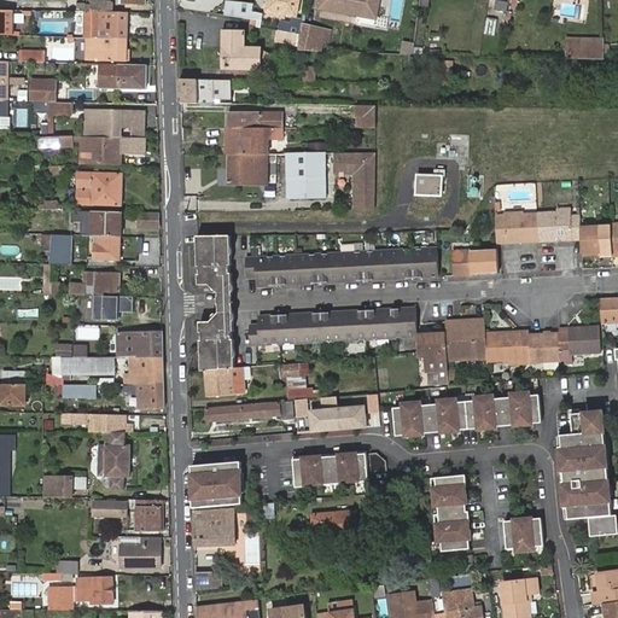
[(225,12),(223,17),(251,21),(258,22),(260,19),(263,21),(264,12),(257,11),(258,5),(254,4),(252,0),(246,0),(246,6),(226,3),(225,12)]
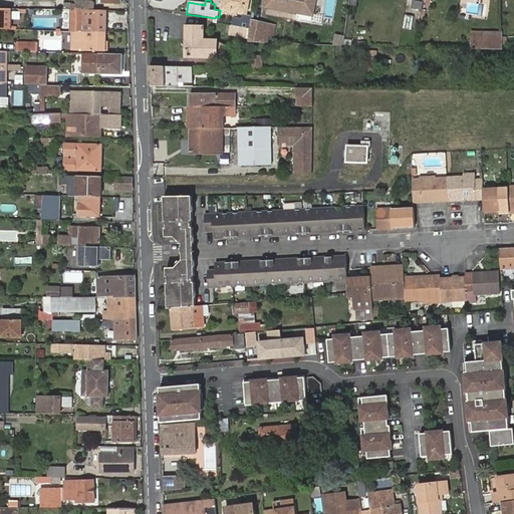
[(234,18),(232,28),(250,30),(251,20),(253,0),(223,0),(222,11),(243,14),(242,20),(234,18)]
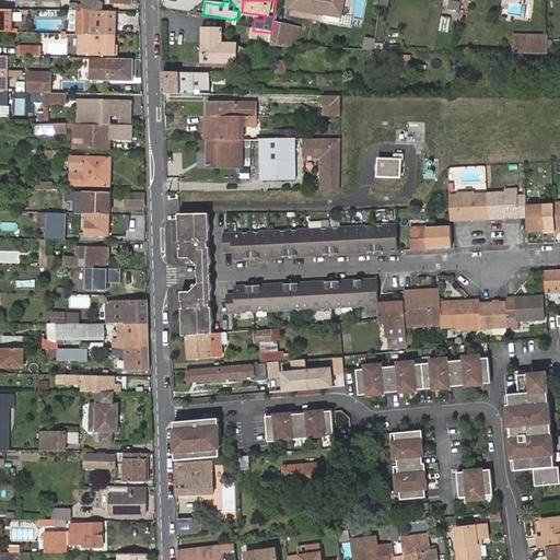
[(291,0),(290,12),(340,19),(342,0),(291,0)]
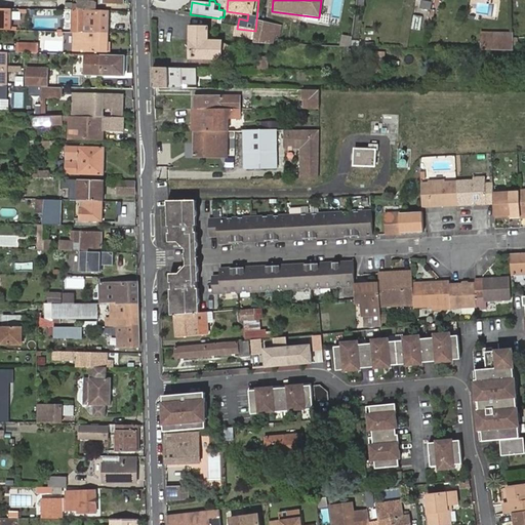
[(429,11),(430,0),(427,0),(417,0),(417,10),(429,11)]
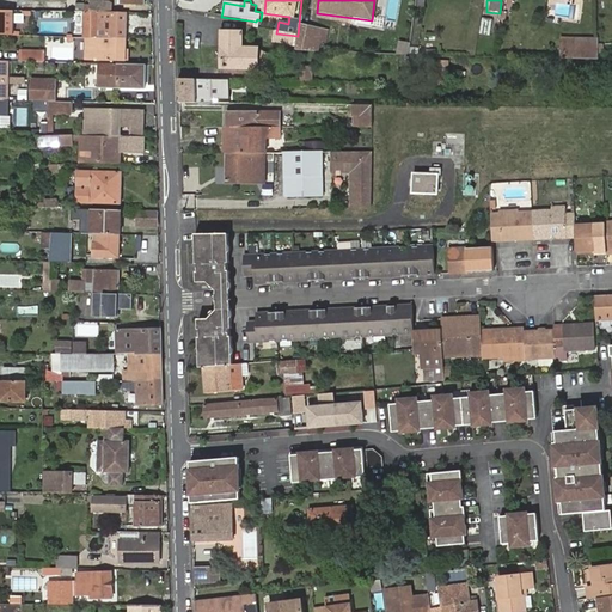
[(91,12),(111,13),(111,5),(109,2),(90,2),(90,7),(86,7),(86,12),(91,12)]
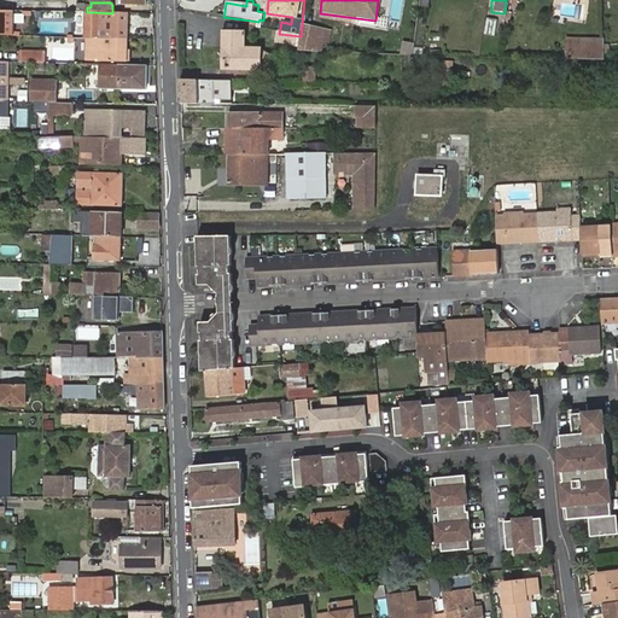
[(17,11),(0,10),(0,35),(16,36),(17,11)]
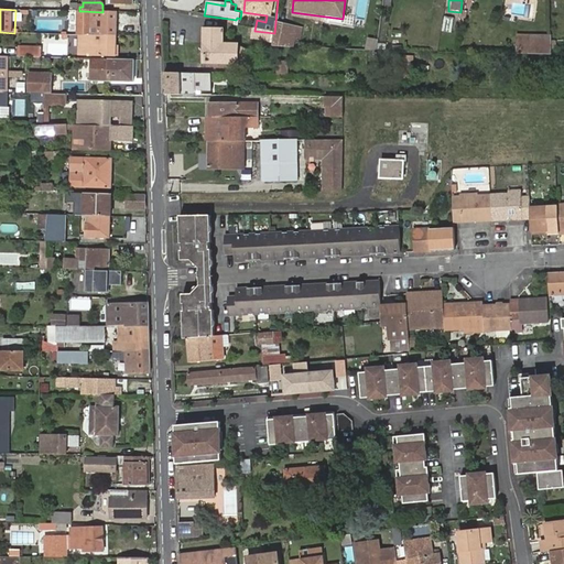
[(117,35),(117,12),(102,12),(84,11),(84,35),(90,35),(117,35)]
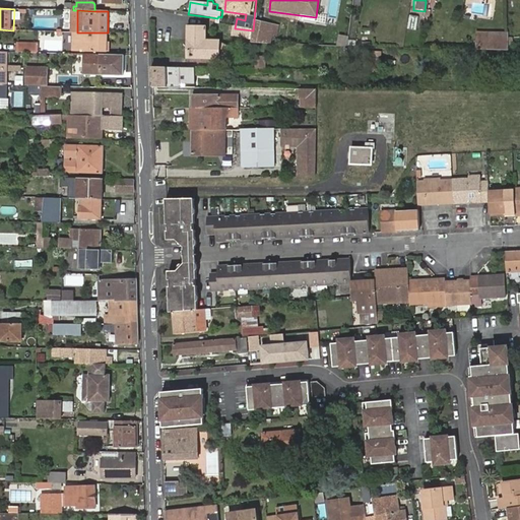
[(415,30),(416,15),(407,14),(406,29),(415,30)]
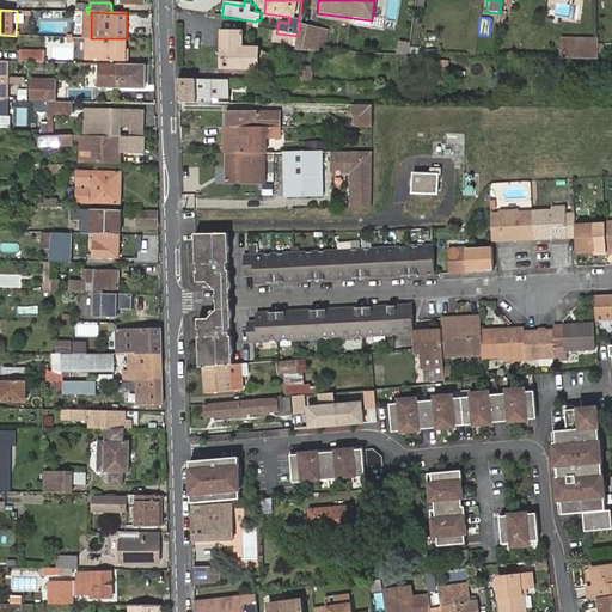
[(295,51),(320,53),(323,34),(324,29),(299,24),(298,36),(297,47),(295,51)]
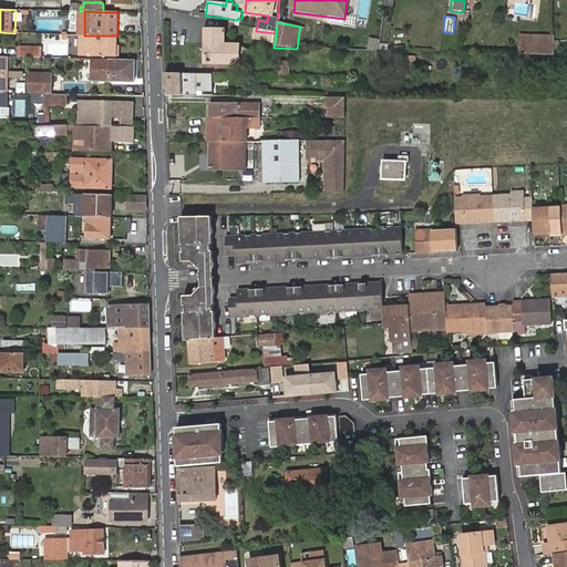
[(256,31),(254,41),(275,43),(276,33),(256,31)]
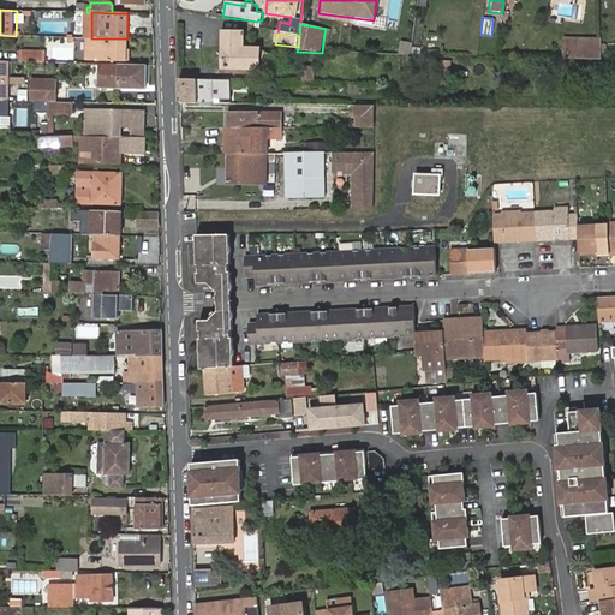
[(222,47),(221,70),(260,71),(268,72),(268,58),(258,52),(243,51),(243,35),(228,35),(227,47),(222,47)]
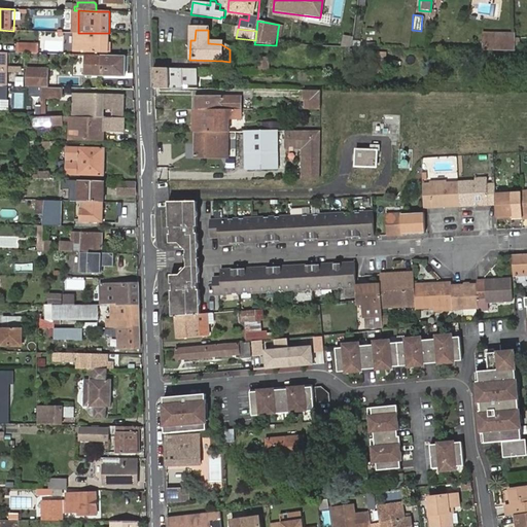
[(109,53),(109,33),(84,33),(78,33),(74,32),(74,51),(109,53)]
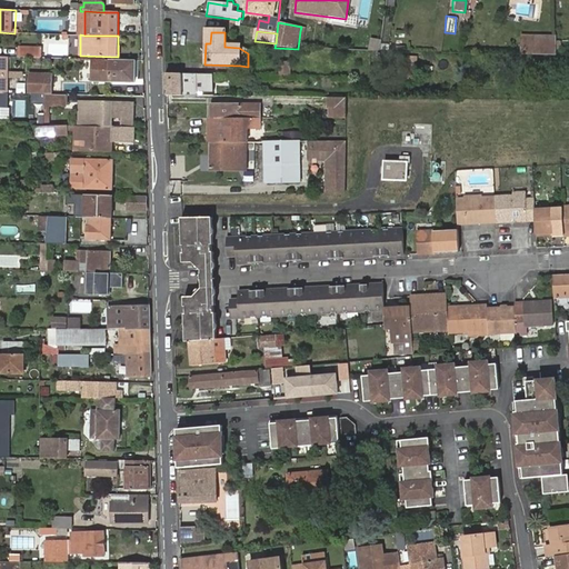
[(536,56),(536,37),(522,37),(522,56),(536,56)]
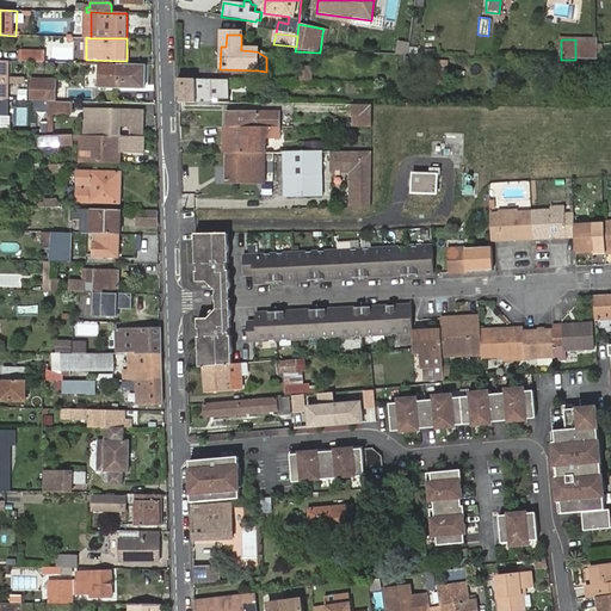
[(575,39),(575,60),(598,61),(598,39),(575,39)]
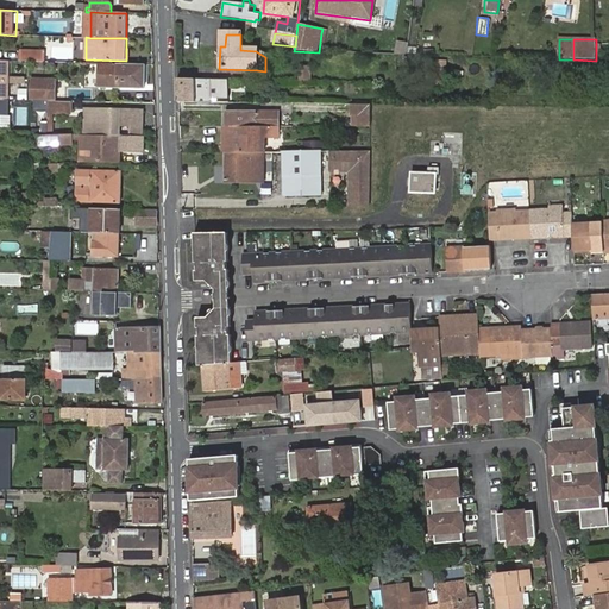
[(395,55),(399,55),(407,55),(408,45),(396,44),(395,55)]
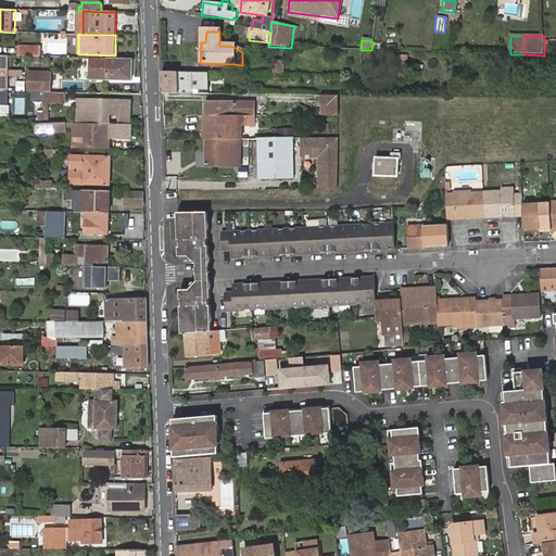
[(41,47),(17,46),(17,55),(41,57),(41,47)]
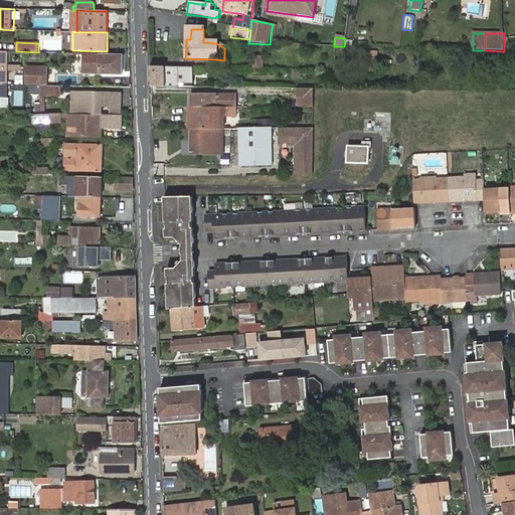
[(9,51),(0,51),(0,83),(8,84),(9,51)]
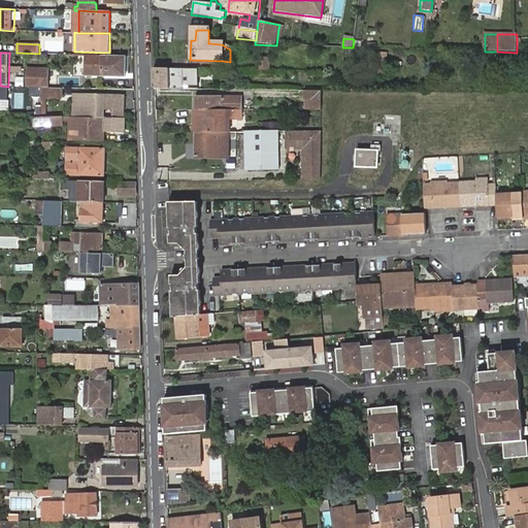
[(126,76),(126,56),(86,55),(86,75),(126,76)]
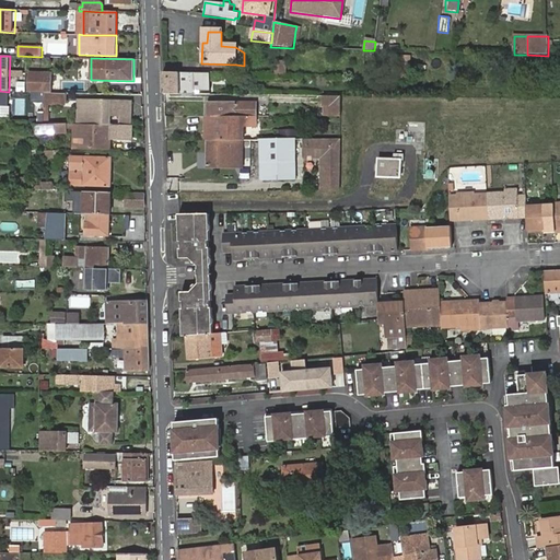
[(277,61),(277,72),(284,72),(286,61),(277,61)]
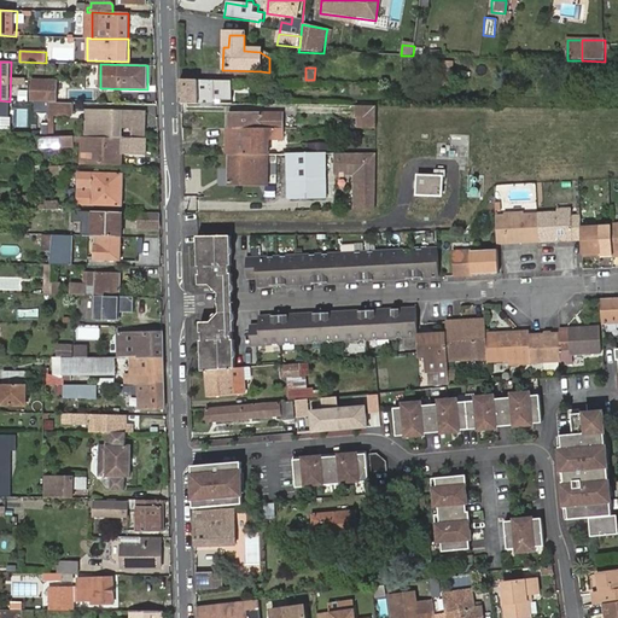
[(441,69),(441,85),(454,85),(454,69),(441,69)]
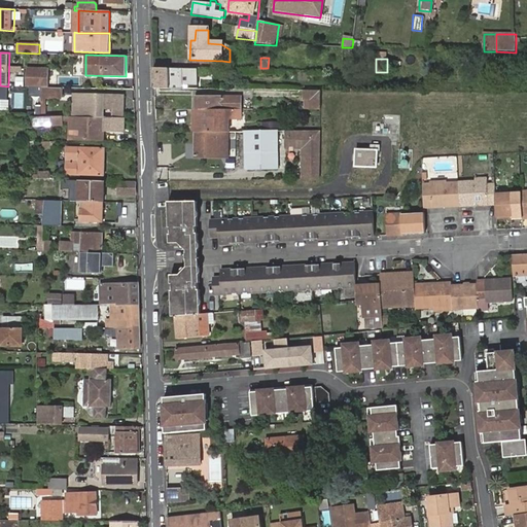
[(41,86),(44,88),(48,88),(48,68),(28,68),(27,86),(41,86)]
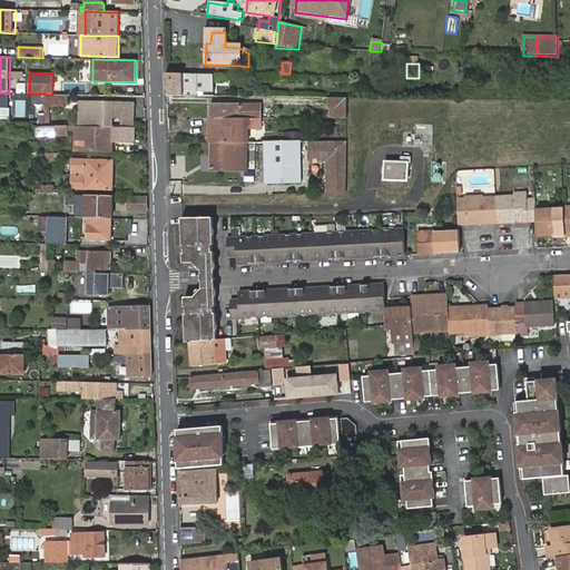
[(214,97),(214,76),(205,76),(166,75),(167,97),(214,97)]
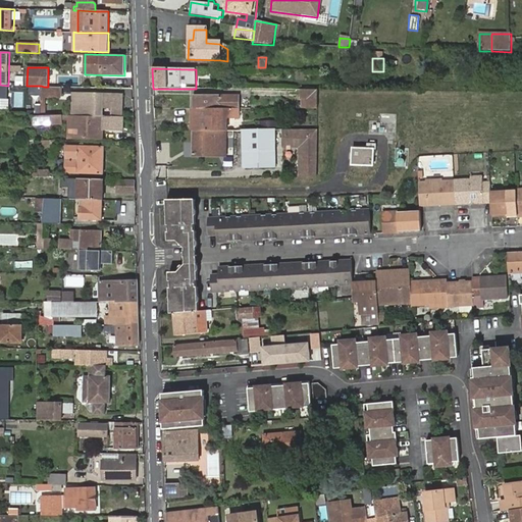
[(0,107),(2,108),(2,99),(9,99),(10,86),(8,86),(0,85),(0,107)]
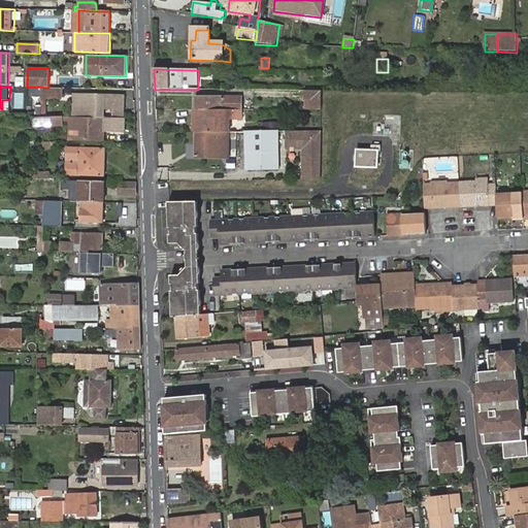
[(63,98),(63,88),(59,88),(48,88),(44,88),(44,97),(63,98)]
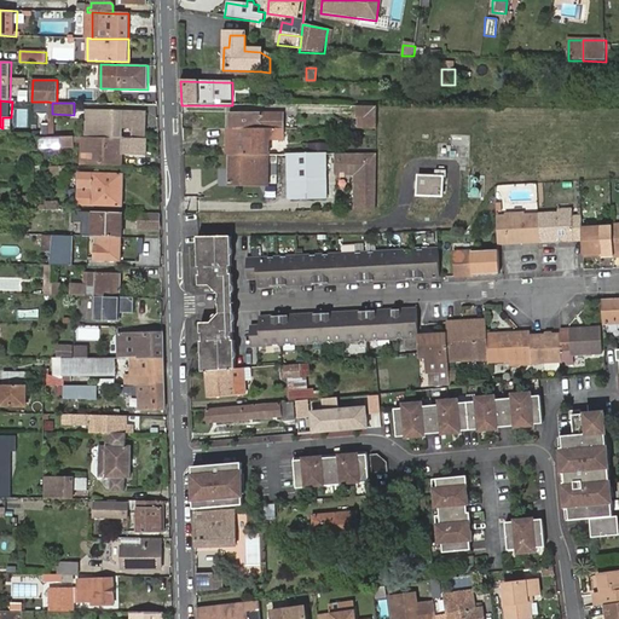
[(376,117),(376,106),(359,106),(359,117),(376,117)]
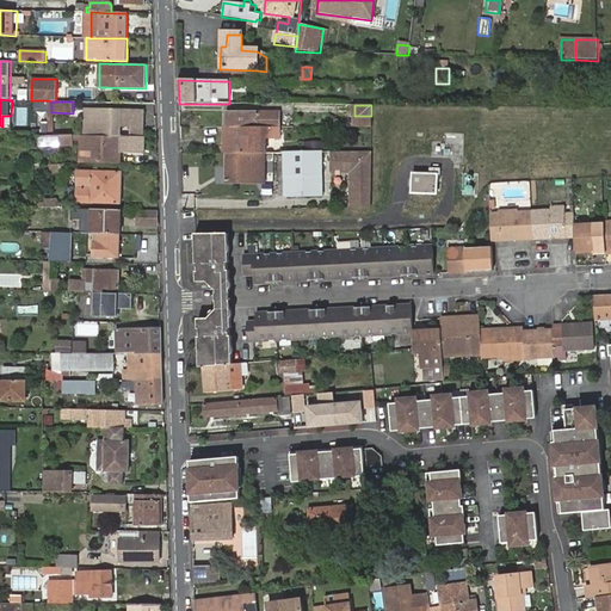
[(143,111),(86,110),(85,135),(88,135),(121,136),(121,127),(131,128),(130,136),(142,136),(143,111)]
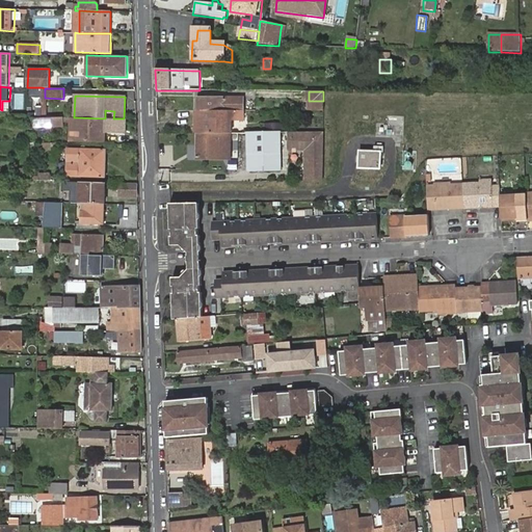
[(196,112),(241,111),(242,99),(196,99),(196,112)]
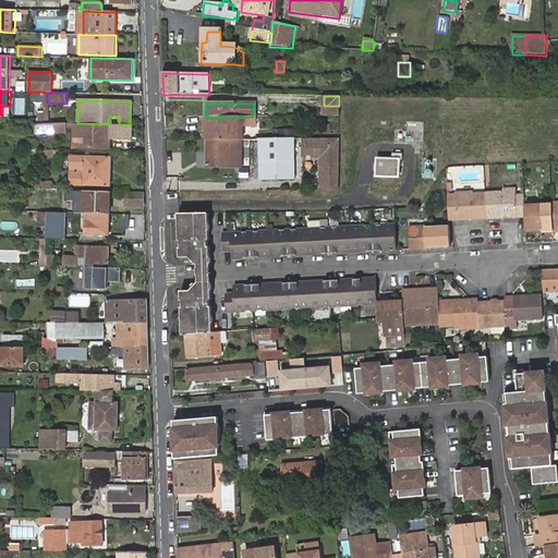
[(339,116),(339,106),(324,106),(324,116),(339,116)]
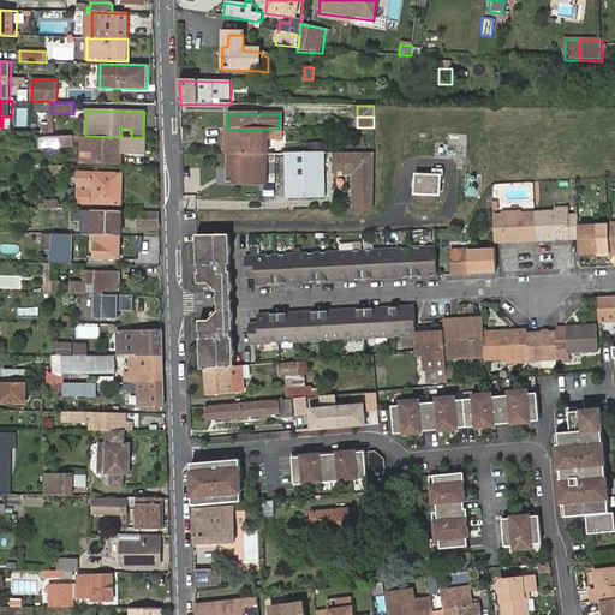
[(227,130),(227,155),(263,155),(263,139),(279,139),(279,129),(227,130)]
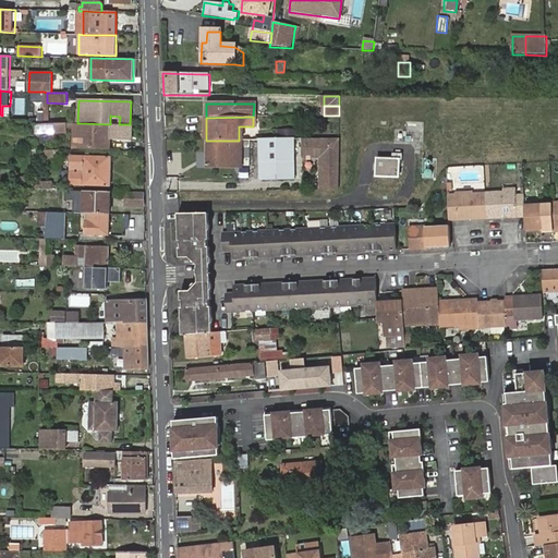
[(38,122),(38,132),(67,132),(67,129),(67,123),(38,122)]
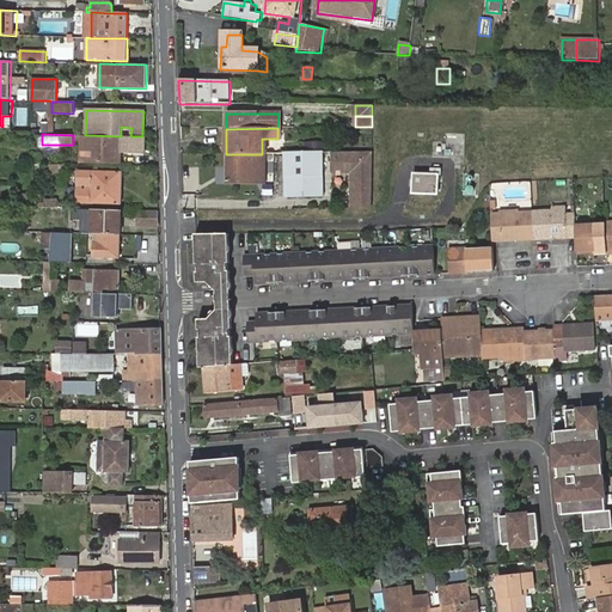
[(85,135),(73,135),(73,141),(83,142),(81,161),(89,161),(89,144),(89,135),(85,135)]
